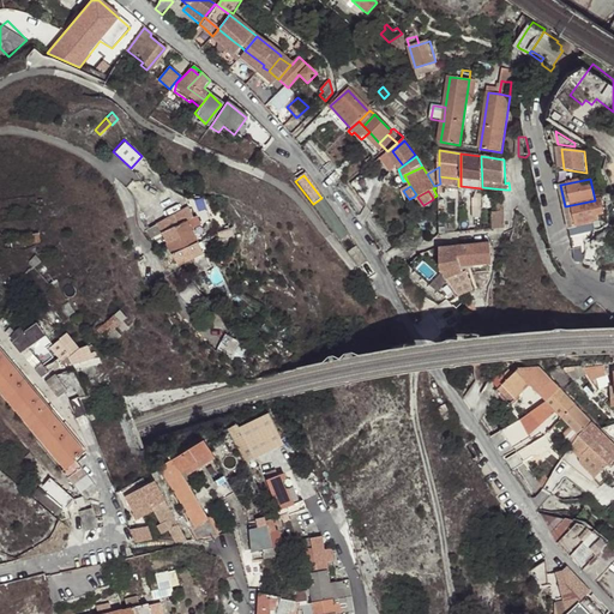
[(565,206),(570,227),(577,226),(600,221),(595,200),(565,206)]
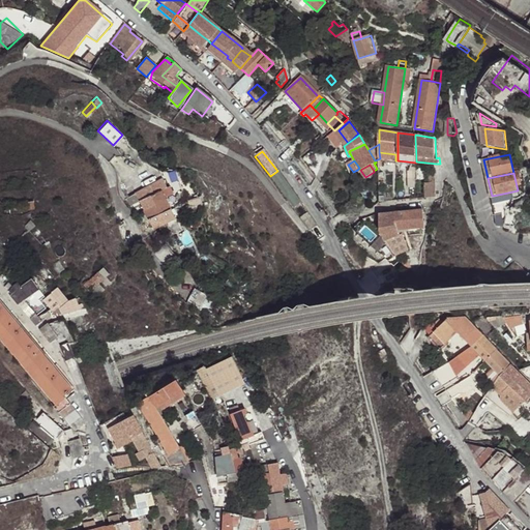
[(135,195),(140,204),(162,192),(166,199),(173,195),(169,187),(167,188),(163,180),(135,195)]
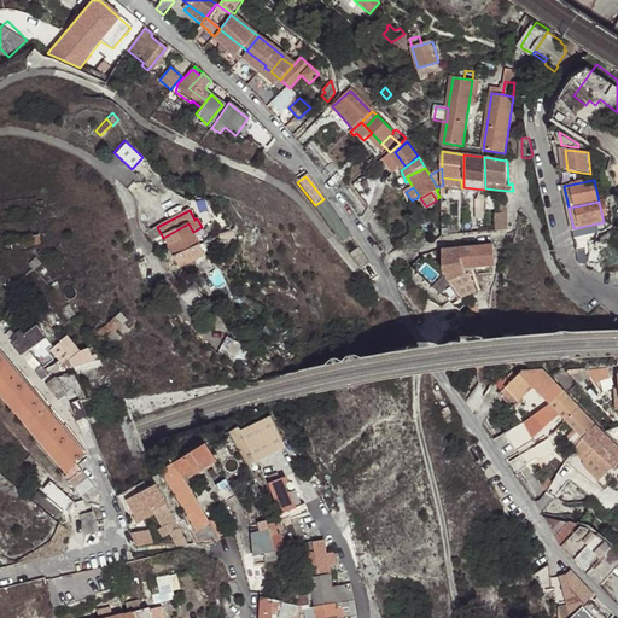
[(508,231),(508,214),(501,214),(495,214),(496,232),(508,231)]
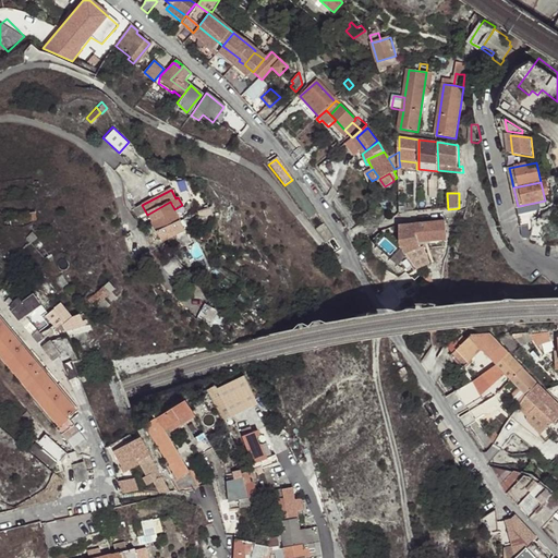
[(170,202),(147,215),(158,234),(171,228),(181,222),(174,209),(170,202)]
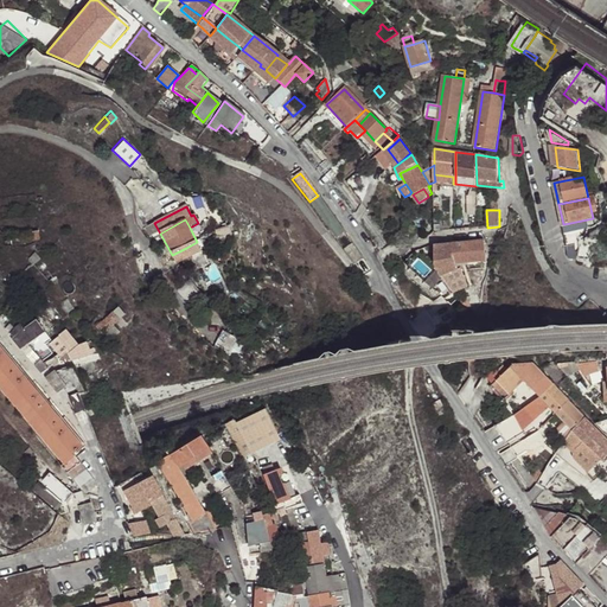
[(563,224),(569,248),(575,247),(570,223),(563,224)]
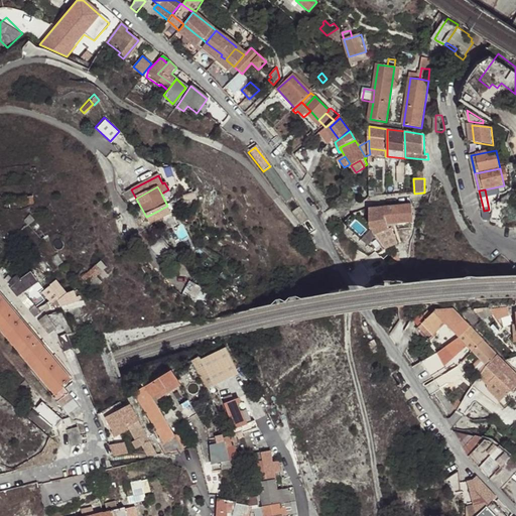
[(187,205),(185,198),(178,201),(180,207),(187,205)]
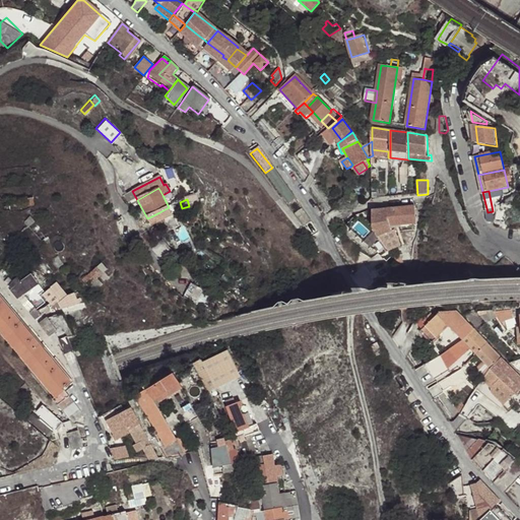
[(412,218),(415,218),(415,206),(388,208),(387,218),(388,220),(389,220),(412,218)]
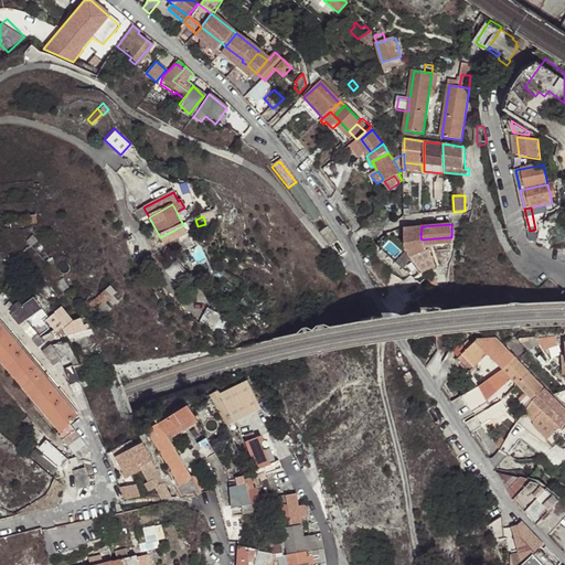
[(189,234),(183,225),(173,231),(178,240),(189,234)]
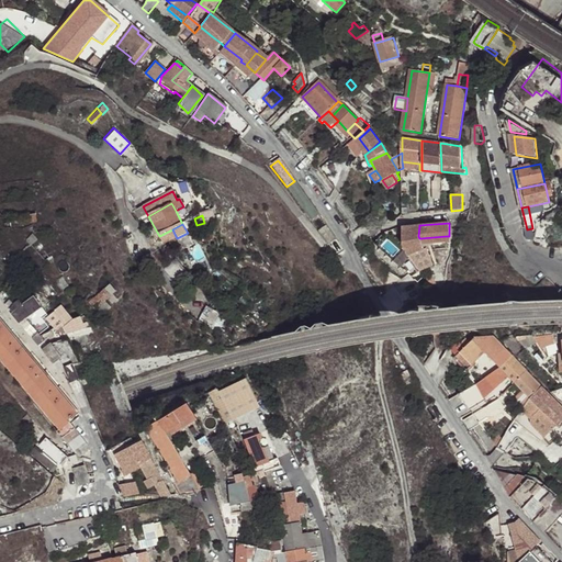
[(321,229),(332,244),(339,239),(328,224),(321,229)]
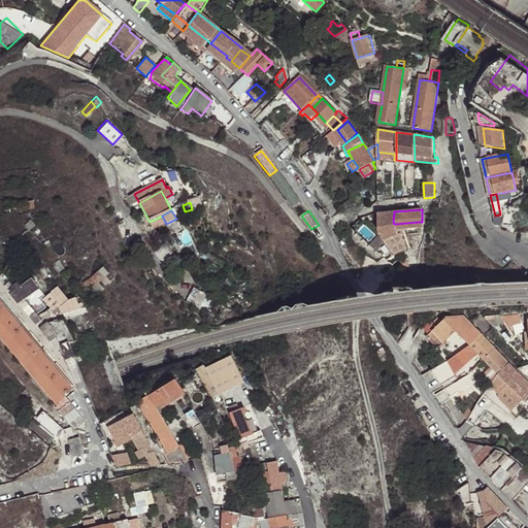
[(394,211),(377,212),(377,230),(383,236),(396,231),(395,224),(394,224),(393,222),(394,211)]
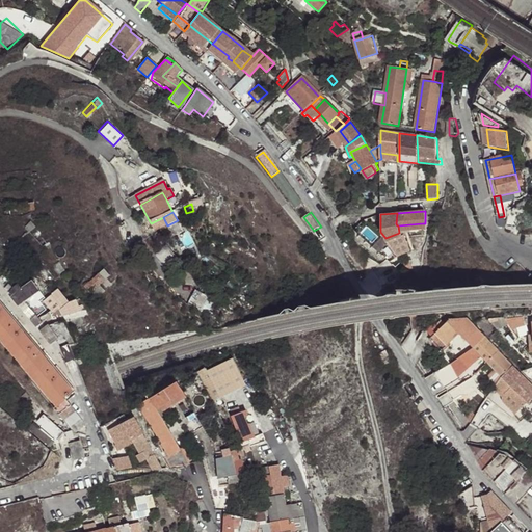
[(167,225),(163,217),(151,223),(155,232),(167,225)]
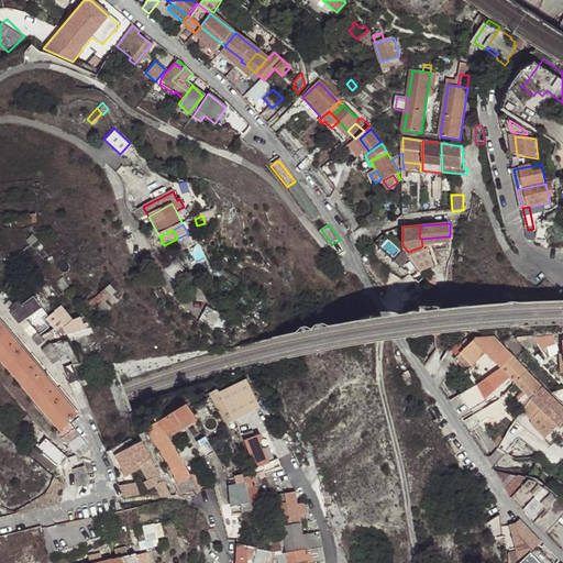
[(31,243),(37,238),(33,232),(26,239),(31,243)]
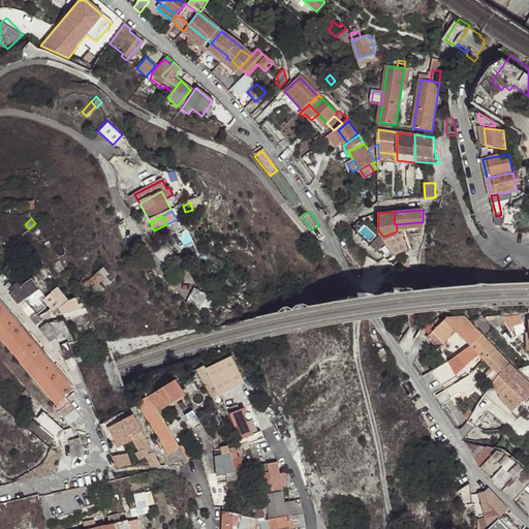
[(386,241),(394,238),(398,236),(397,231),(383,237),(386,241)]
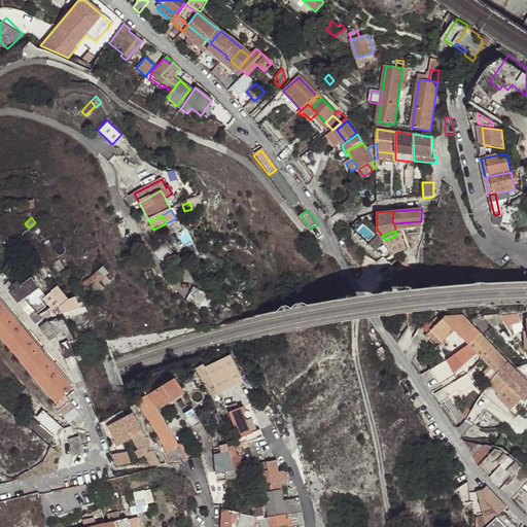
[(4,252),(9,257),(12,253),(8,249),(4,252)]
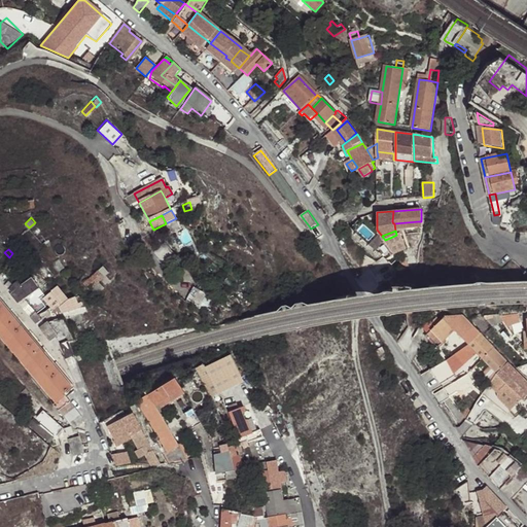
[(89,288),(99,280),(92,274),(83,282),(89,288)]
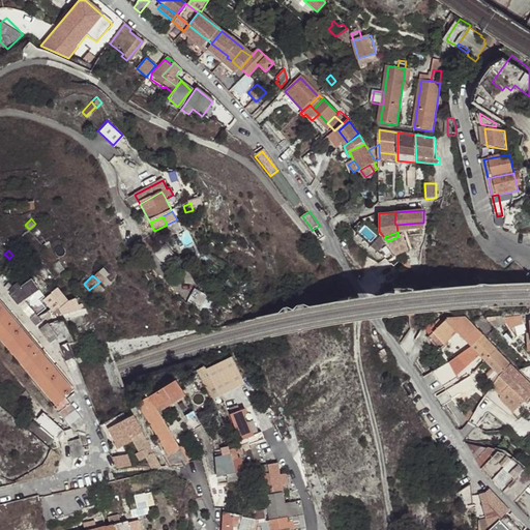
[(8,293),(34,324),(41,318),(26,300),(43,288),(34,276),(23,286),(18,280),(12,285),(8,281),(3,285),(9,292),(8,293)]
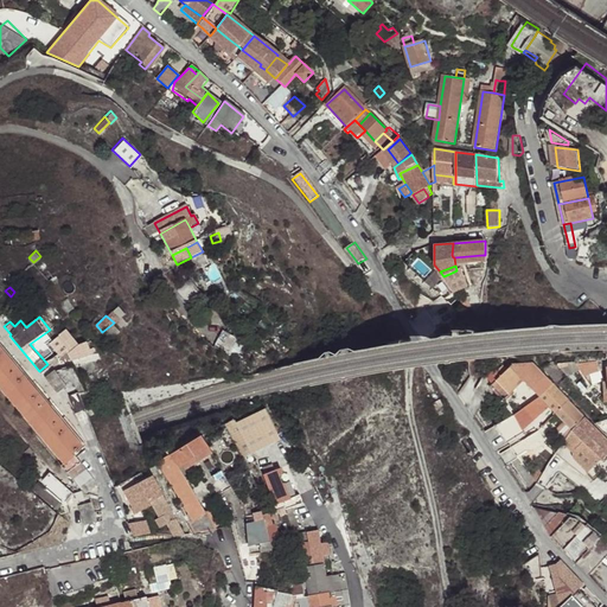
[(61,355),(69,349),(57,336),(49,343),(61,355)]
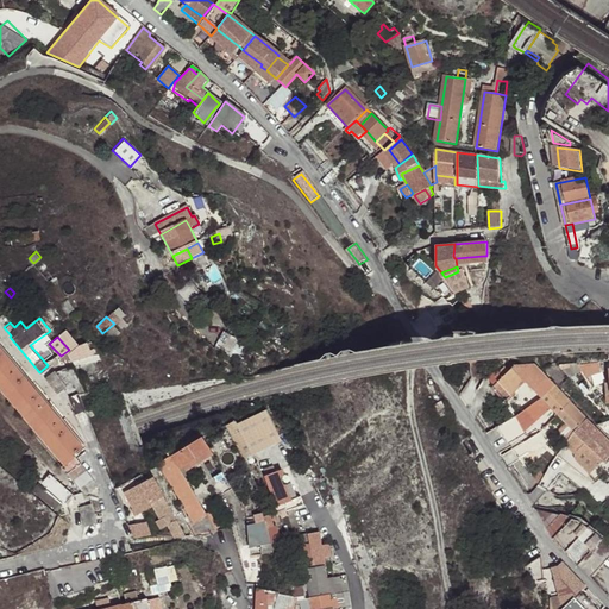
[(0,384),(67,465),(76,458),(75,456),(83,449),(73,437),(0,347),(0,384)]
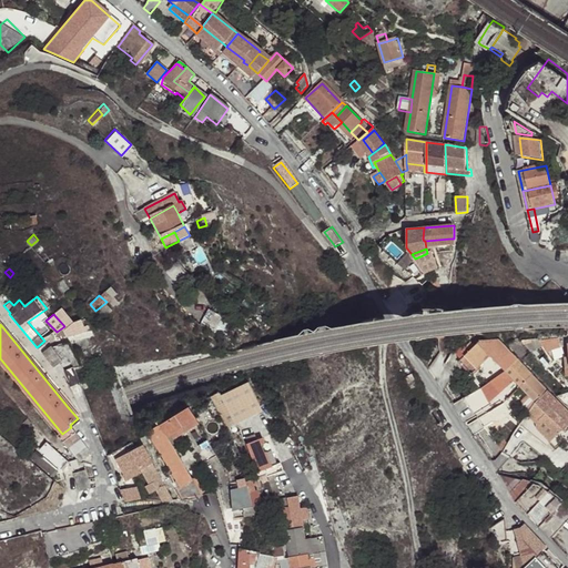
[(495,341),(483,341),(476,346),(472,343),(466,348),(470,352),(464,358),(460,362),(472,374),(492,357),(490,355),(499,346),(495,341)]
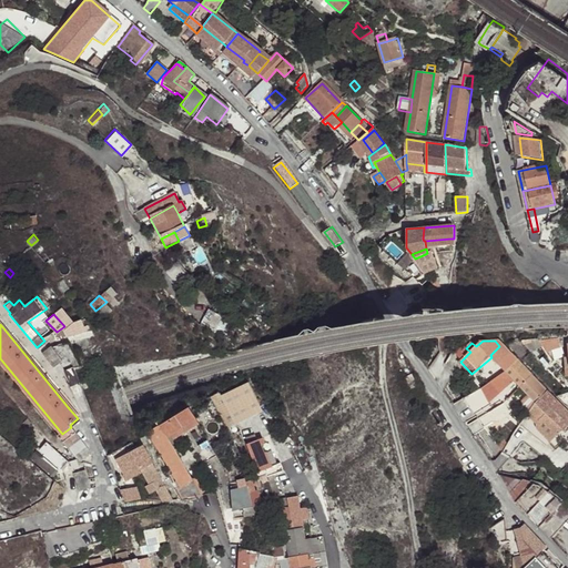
[(515,381),(537,402),(550,417),(558,408),(561,405),(501,344),(499,346),(490,355),(492,357),(507,373),(515,381)]
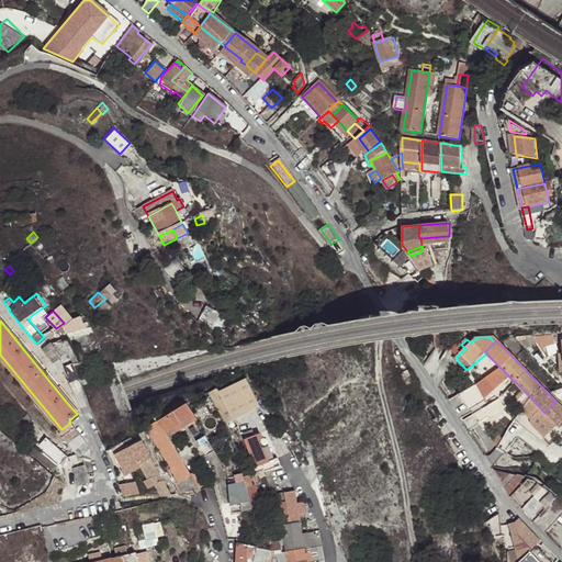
[(51,341),(42,349),(53,362),(60,356),(51,341)]
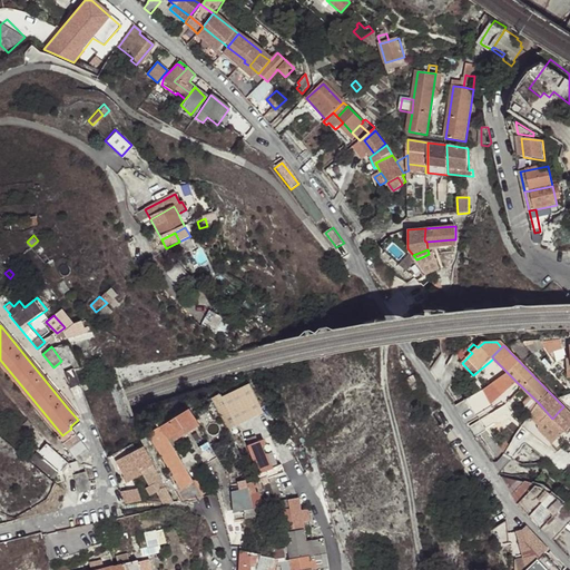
[(454,374),(462,363),(465,360),(457,352),(446,366),(454,374)]
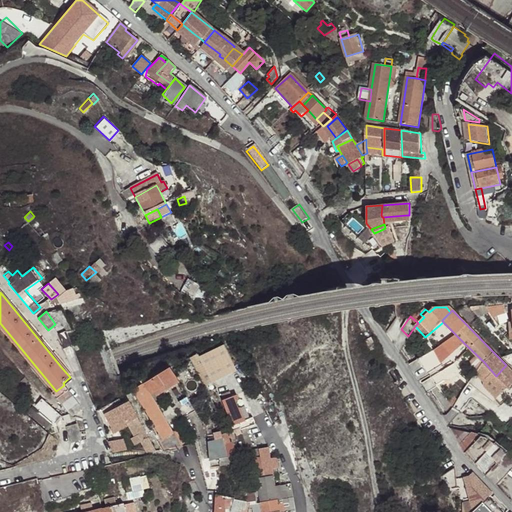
[(362,341),(362,328),(355,328),(354,340),(362,341)]
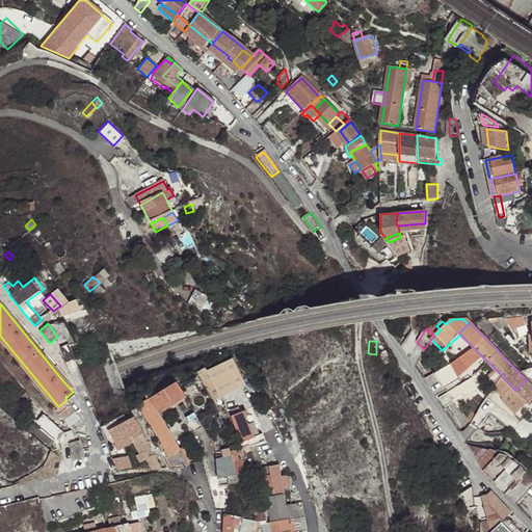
[(67,362),(74,358),(69,344),(61,348),(67,362)]
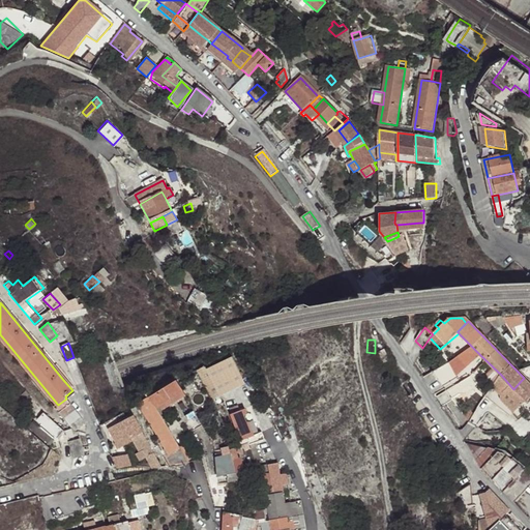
[(466,367),(480,355),(473,348),(458,358),(466,367)]
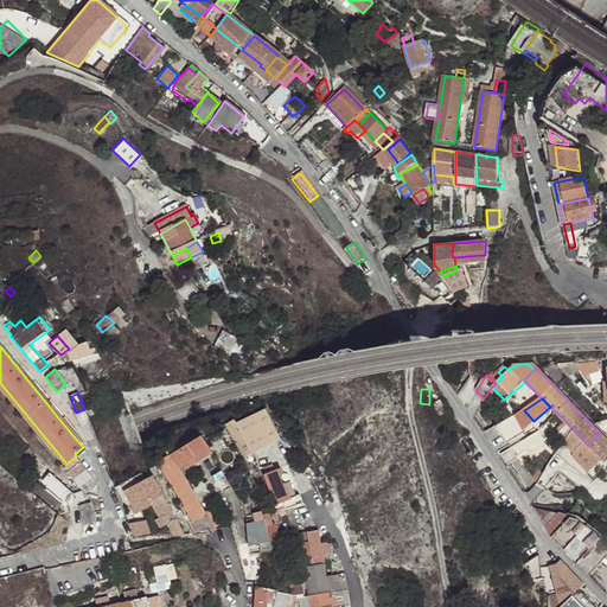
[(447,430),(455,425),(448,411),(442,400),(434,404),(441,417),(439,419),(447,430)]
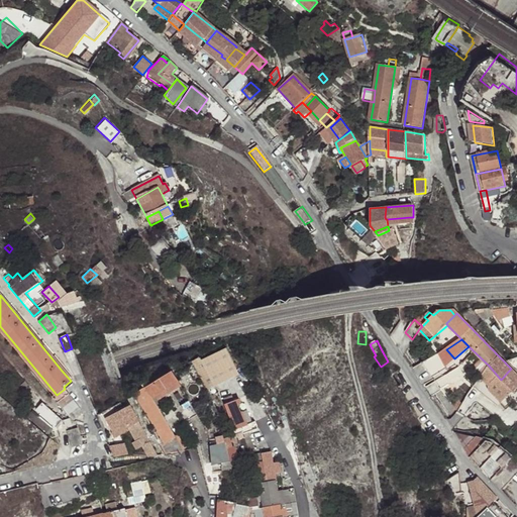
[(203,359),(202,356),(195,359),(200,371),(207,368),(216,386),(240,373),(228,347),(203,359)]
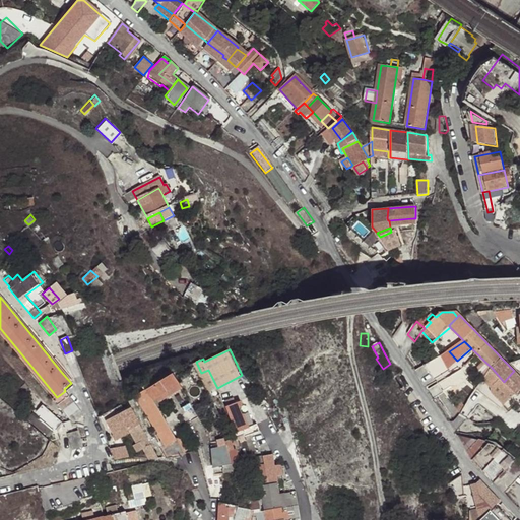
[(434,361),(438,366),(445,375),(450,372),(442,355),(434,361)]
